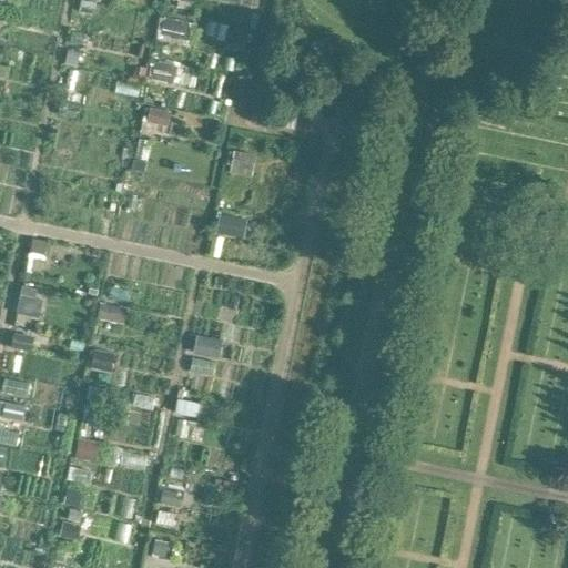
[(164,19),(161,33),(163,34),(179,37),(182,22),(164,19)]
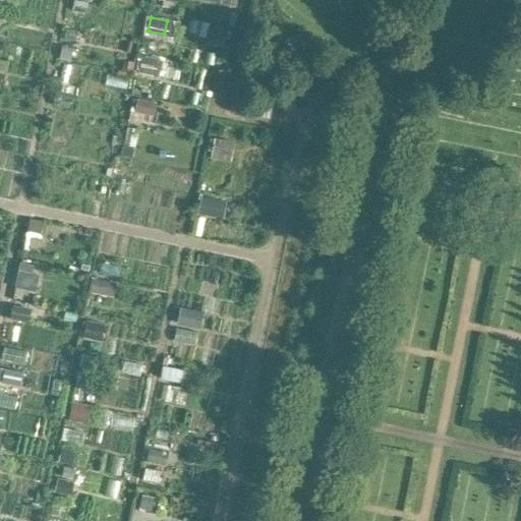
[(62,46),(60,59),(68,60),(70,48),(62,46)]
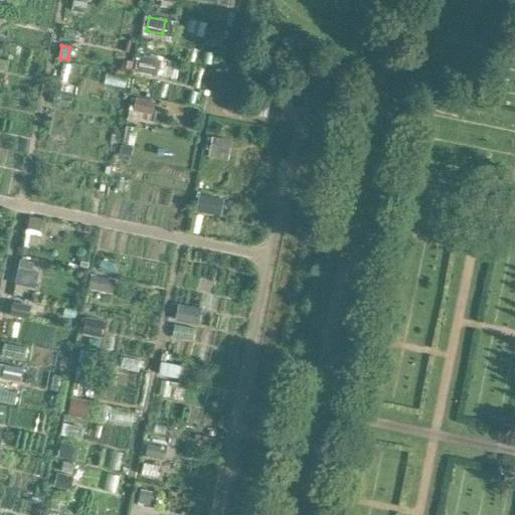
[(137,56),(134,68),(138,69),(137,71),(152,74),(155,59),(141,56),(140,57),(137,56)]
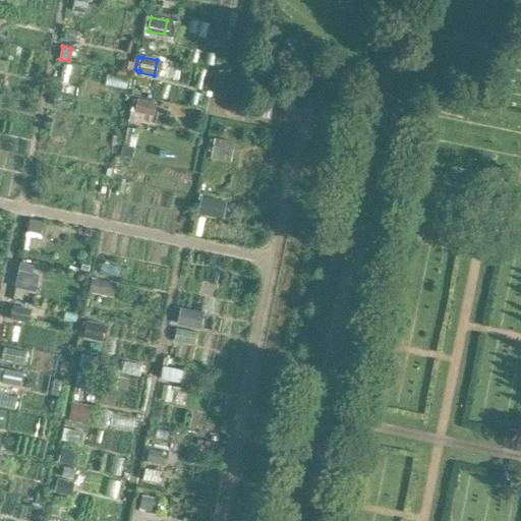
[(129,61),(126,72),(133,73),(135,62),(129,61)]
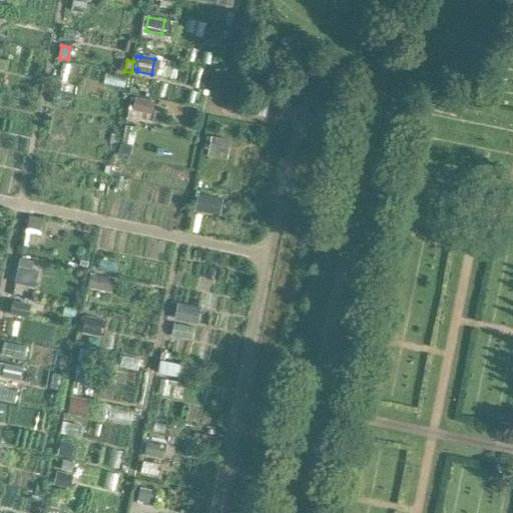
[(131,96),(128,109),(151,114),(154,101),(131,96)]
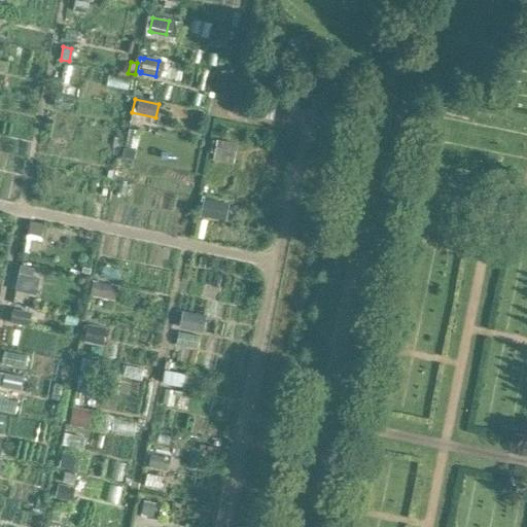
[(256,105),(254,115),(273,119),(275,109),(256,105)]
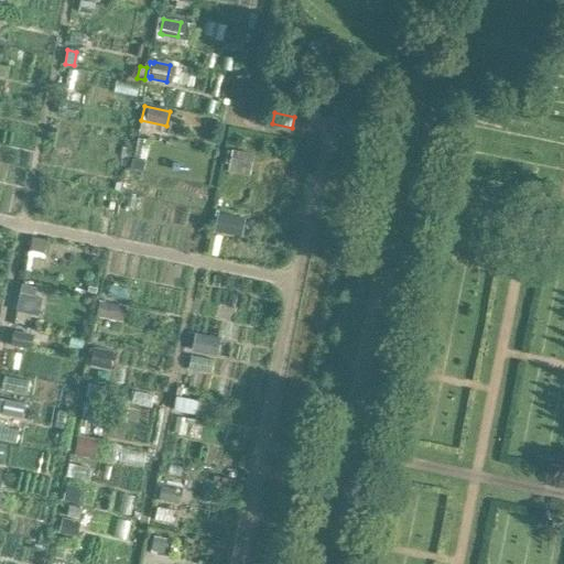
[(227,150),(225,163),(230,164),(249,169),(252,155),(227,150)]
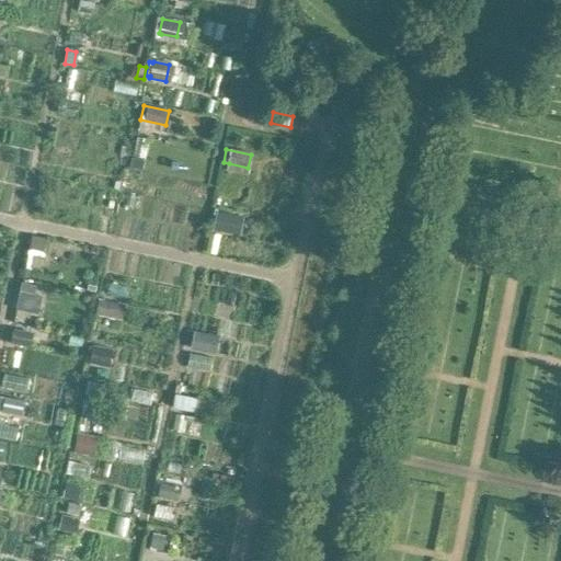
[(132,158),(130,168),(142,170),(145,161),(132,158)]
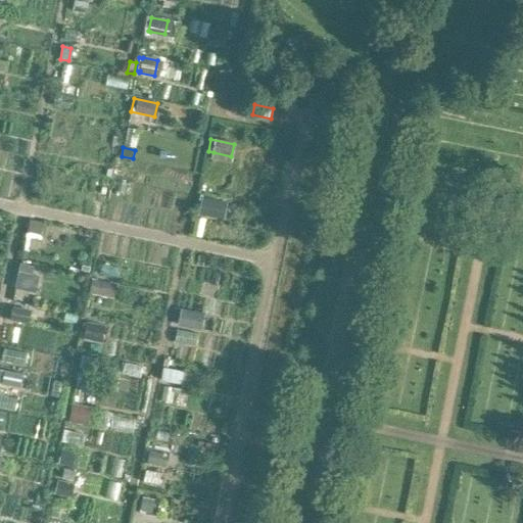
[(203,199),(199,215),(219,219),(222,203),(203,199)]
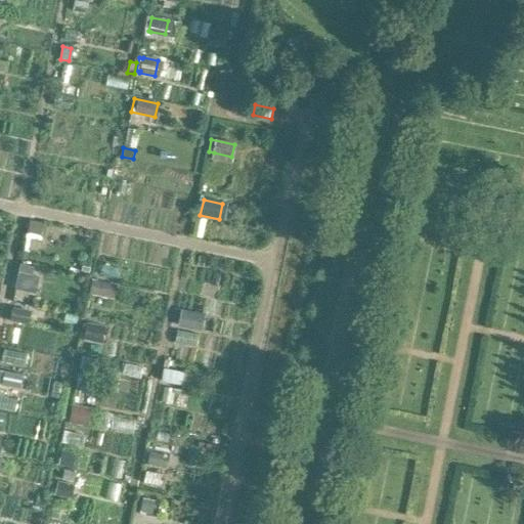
[(197,218),(192,235),(203,237),(206,220),(197,218)]
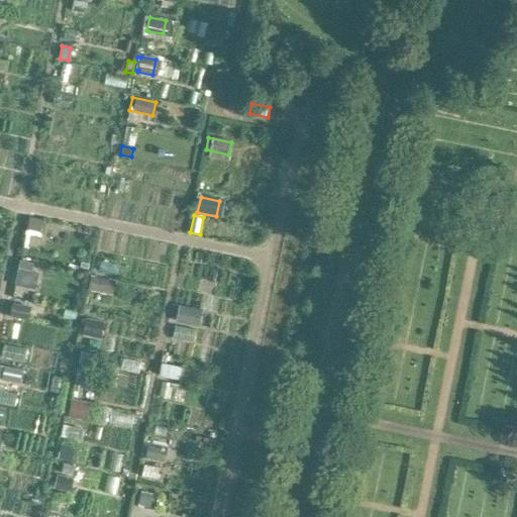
[(29,216),(26,231),(39,234),(43,219),(29,216)]
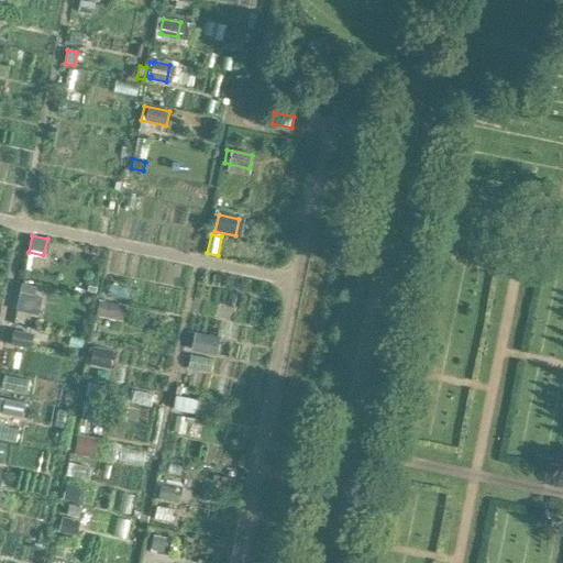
[(22,284),(17,311),(32,315),(35,296),(37,287),(22,284)]
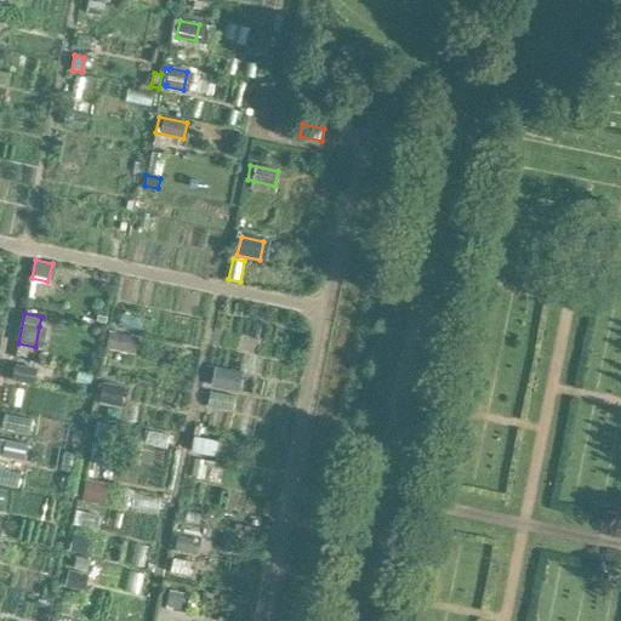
[(109,332),(106,348),(130,353),(134,337),(109,332)]
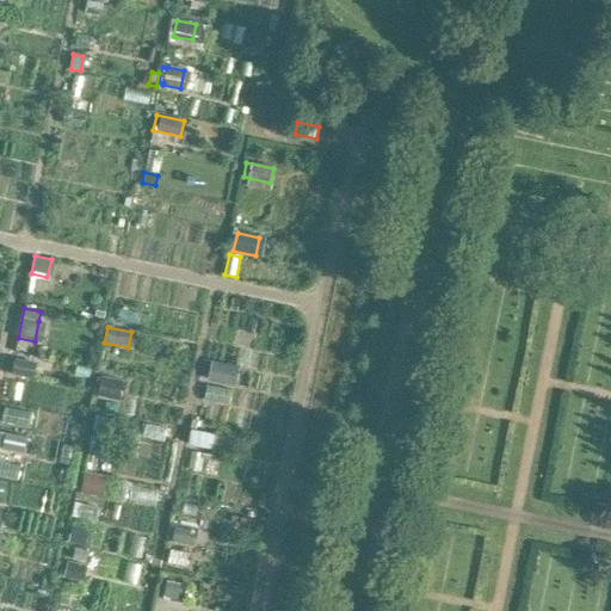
[(14,358),(11,374),(34,378),(37,363),(14,358)]
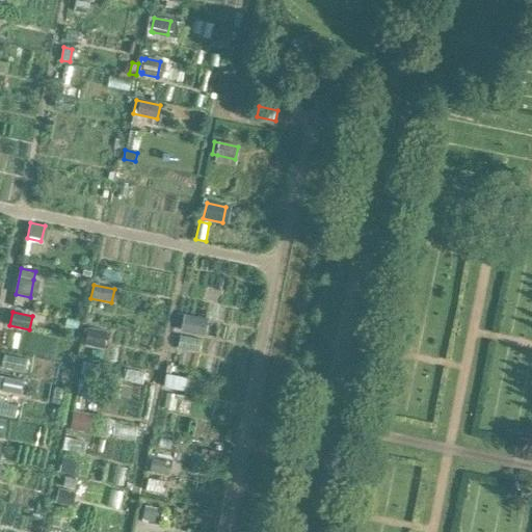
[(184,315),(181,330),(202,335),(205,319),(184,315)]
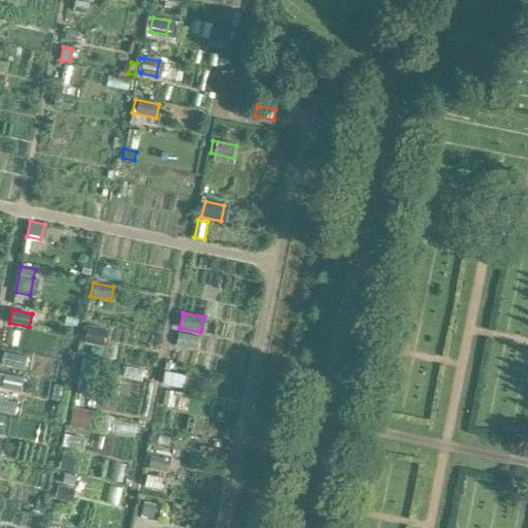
[(84,326),(80,339),(85,339),(85,341),(99,344),(102,329),(84,326)]
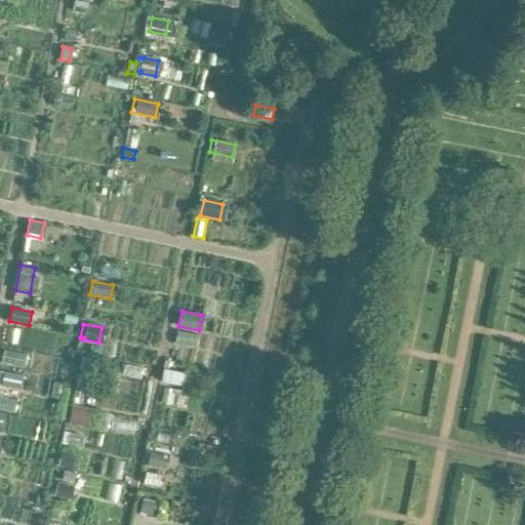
[(164,368),(162,381),(183,386),(185,372),(164,368)]
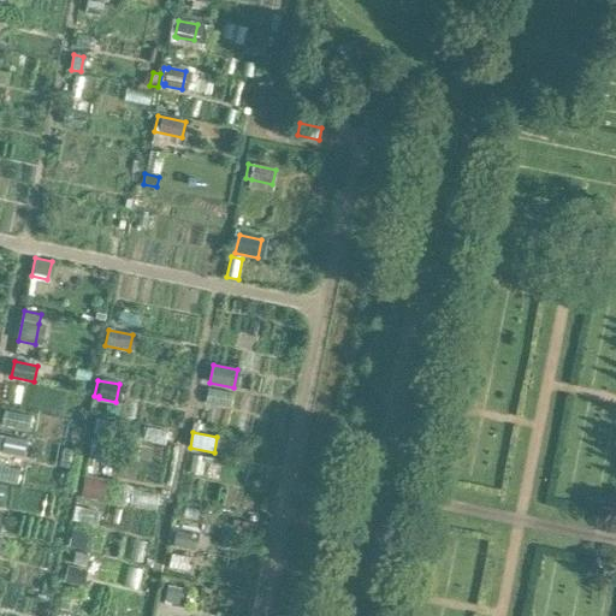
[(0,434),(0,451),(23,456),(27,440),(0,434)]
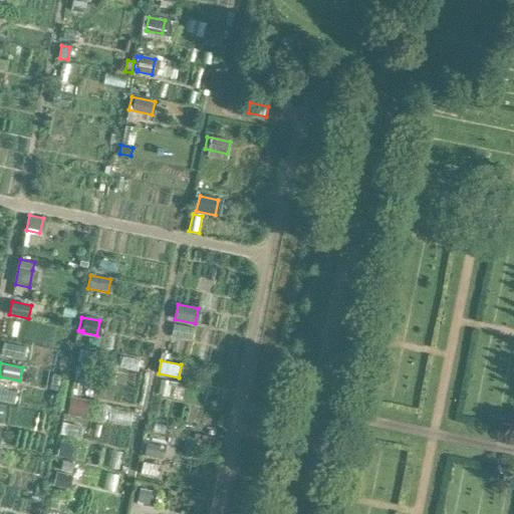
[(72,398),(68,414),(84,418),(88,402),(72,398)]
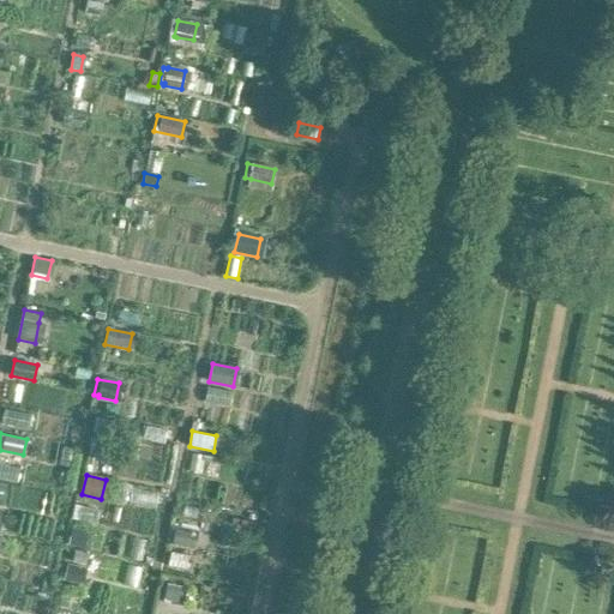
[(173,528),(169,543),(196,549),(199,533),(173,528)]
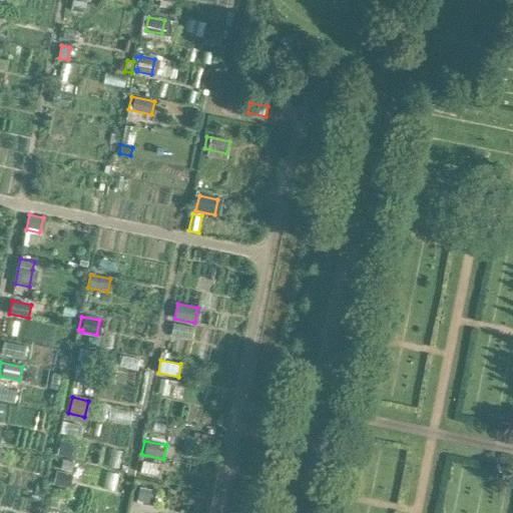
[(60,442),(57,455),(70,457),(73,444),(60,442)]
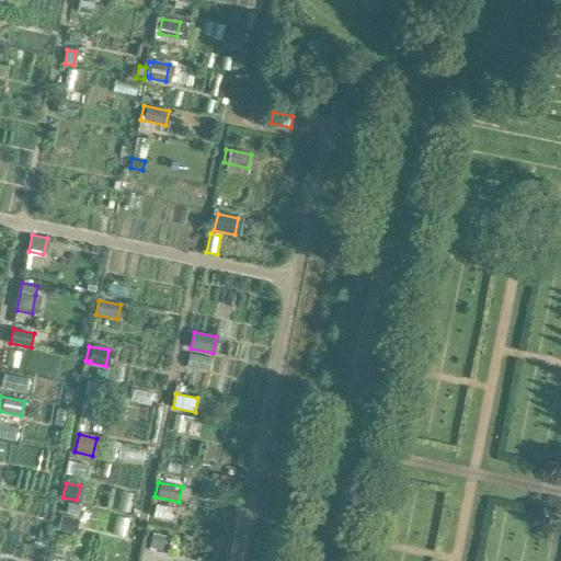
[(68,504),(66,513),(78,516),(80,506),(68,504)]
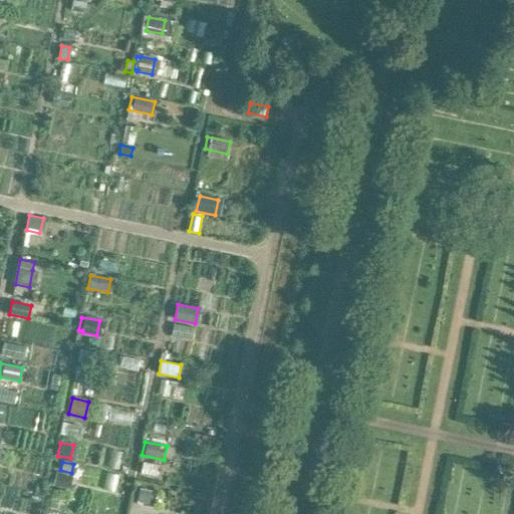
[(56,473),(53,484),(69,488),(72,477),(56,473)]
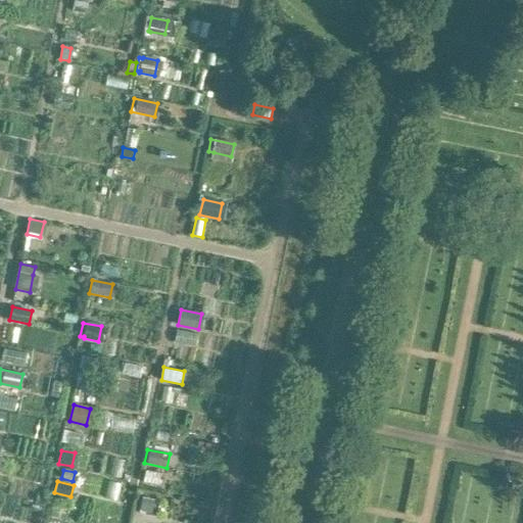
[(142,497),(140,511),(152,514),(154,501),(142,497)]
